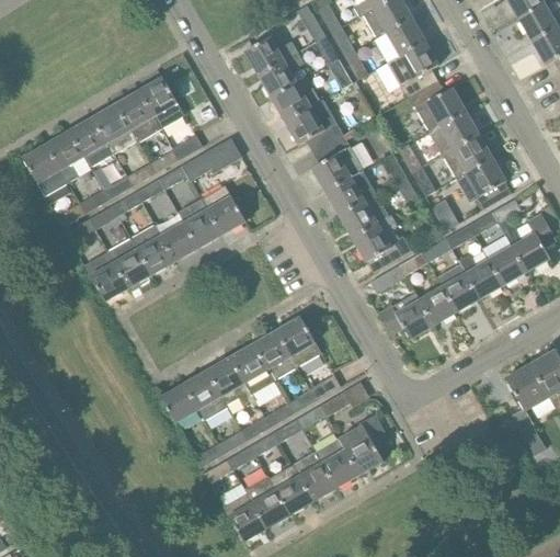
[(331,33),(341,27),(326,0),(316,0),(313,1),(318,8),(317,9),(331,33)]
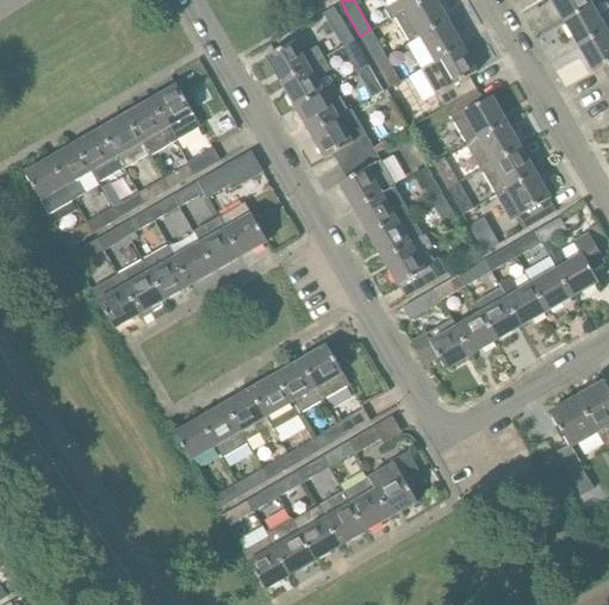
[(390,17),(404,10),(420,0),(392,0),(384,5),(390,17)]
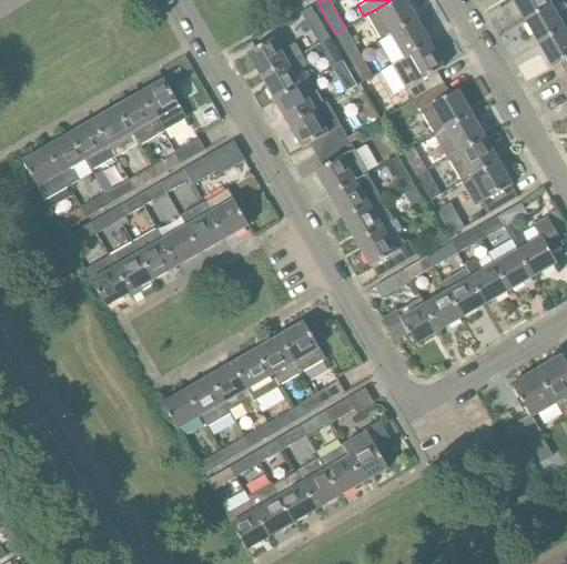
[(390,32),(416,17),(406,0),(391,0),(376,9),(390,32)]
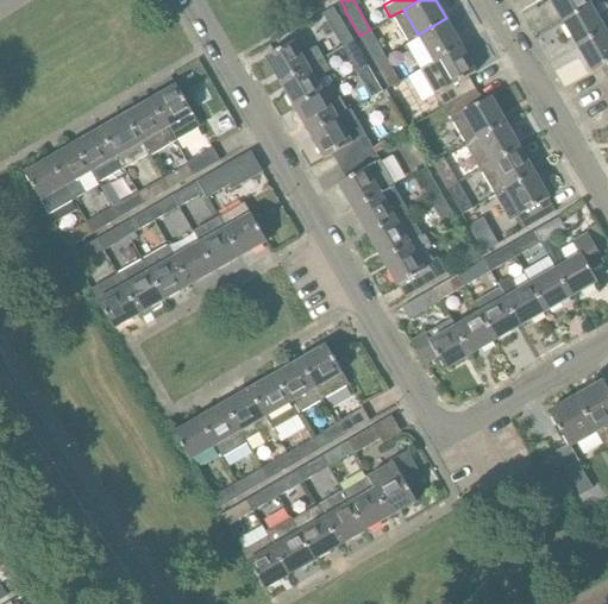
[(552,0),(563,18),(591,2),(596,0),(552,0)]
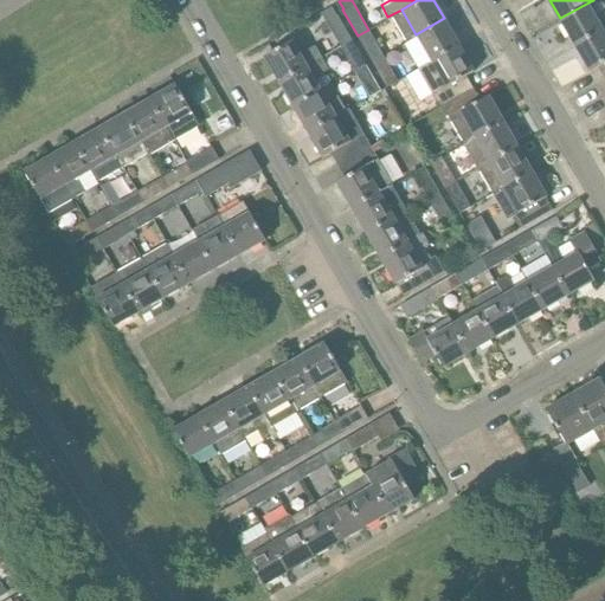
[(574,44),(603,27),(604,25),(604,8),(596,14),(589,2),(560,18),(574,44)]
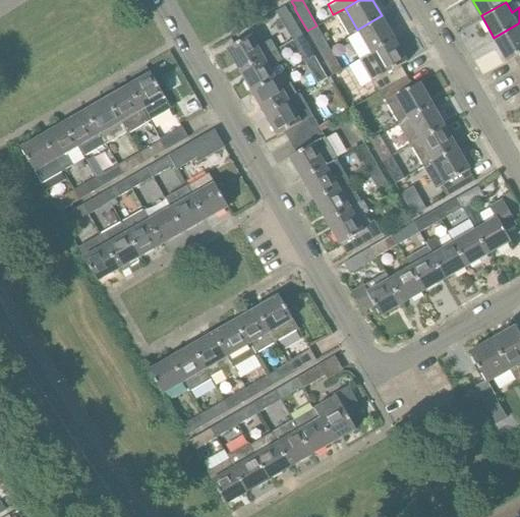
[(293,40),(302,34),(289,10),(288,11),(285,5),(276,10),(279,16),(280,16),(293,40)]
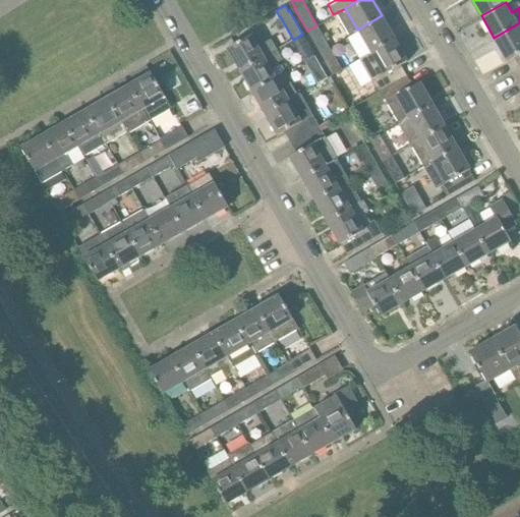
[(369,51),(394,37),(382,15),(357,30),(369,51)]
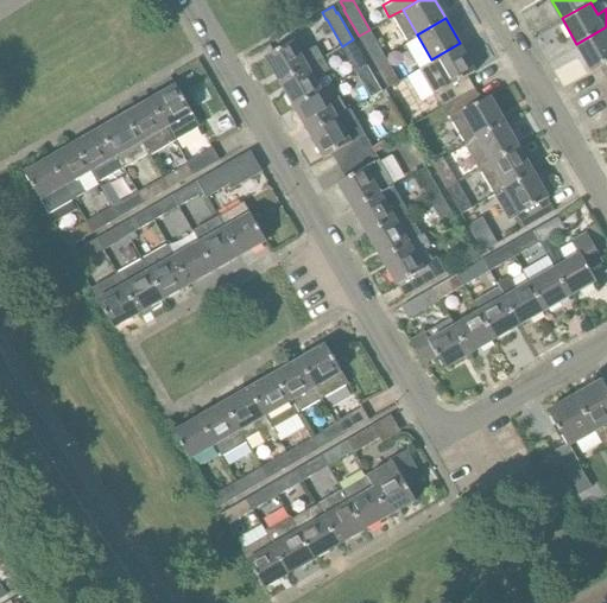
[(606,77),(606,76),(606,31),(605,27),(576,44),(590,69),(599,64),(606,77)]
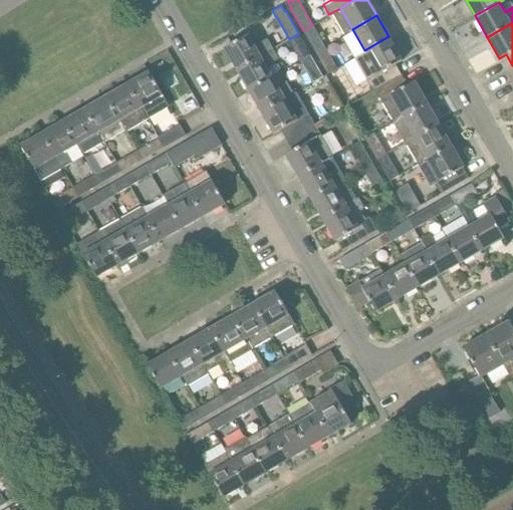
[(315,52),(325,46),(312,25),(303,30),(315,52)]
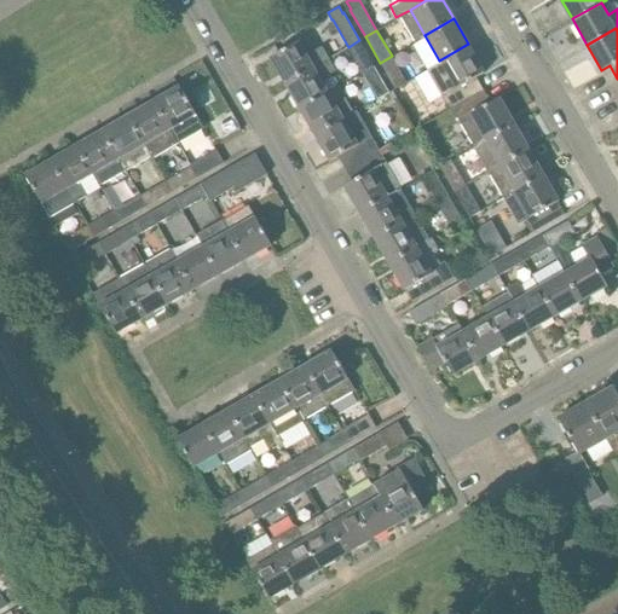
[(269,56),(284,81),(328,56),(321,45),(306,53),(298,39),(269,56)]
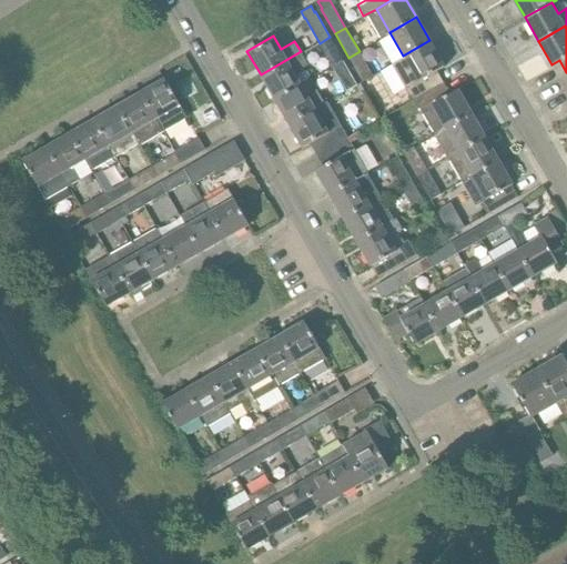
[(333,67),(343,61),(330,37),(320,43),(333,67)]
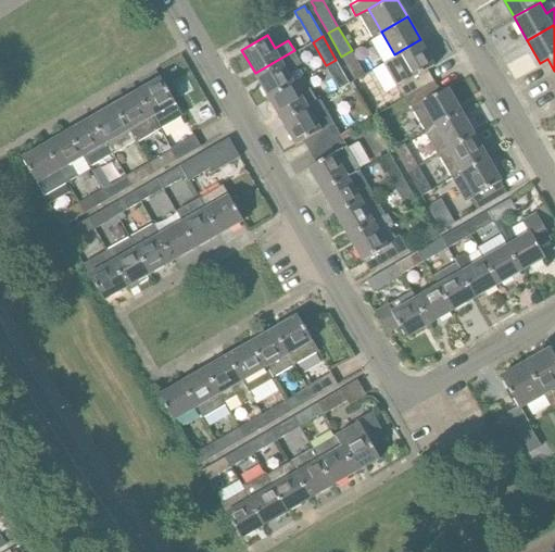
[(403,96),(433,79),(427,67),(434,63),(420,39),(394,54),(382,61),(403,96)]
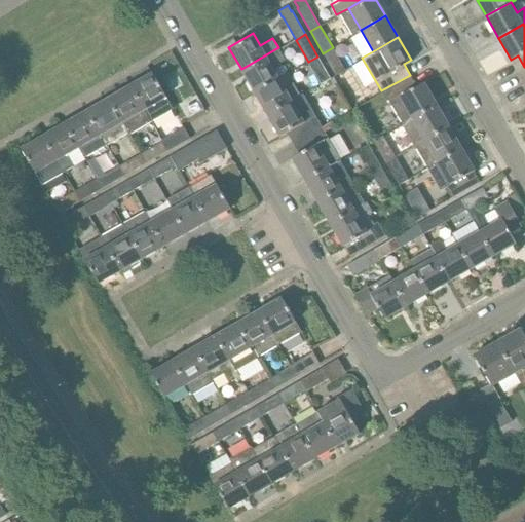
[(254,90),(278,76),(272,65),(284,59),(278,47),(241,69),(254,90)]
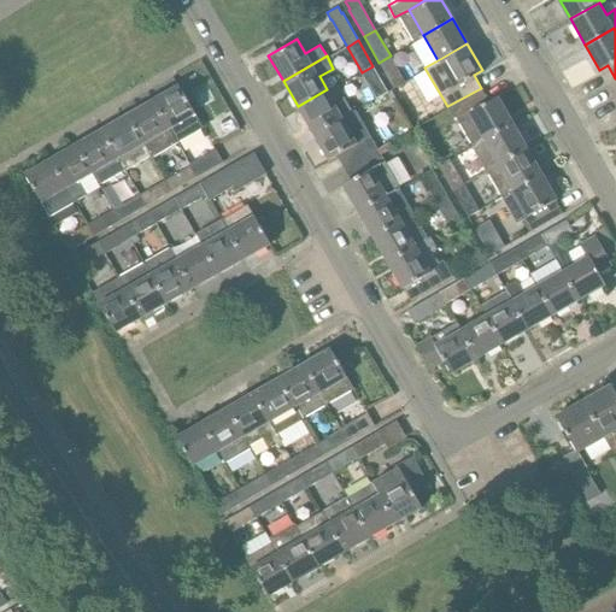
[(393,87),(404,80),(391,56),(379,63),(393,87)]
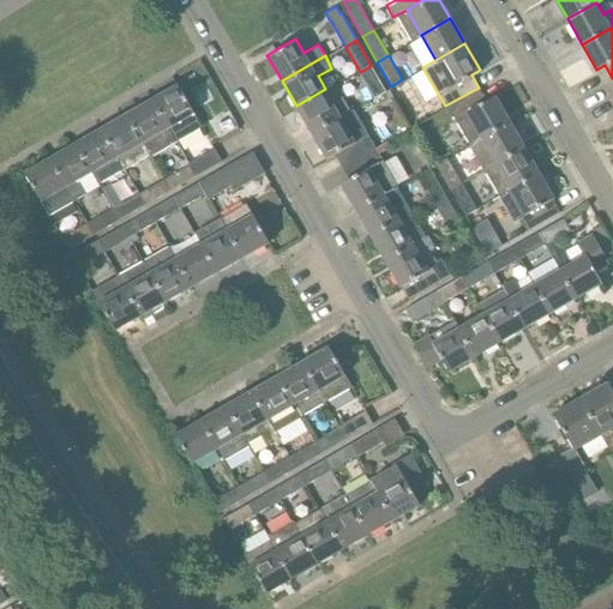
[(373,96),(385,90),(371,66),(360,72),(373,96)]
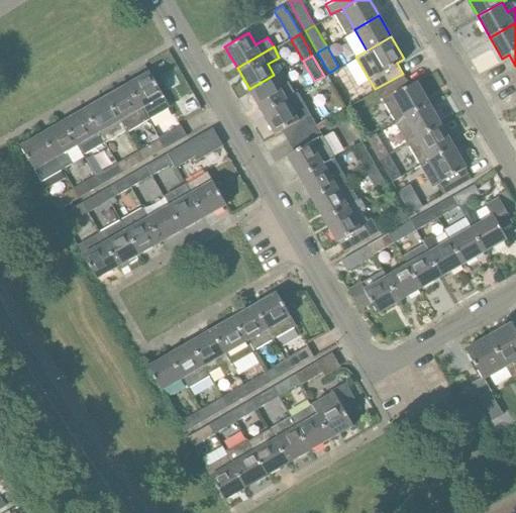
[(148,117),(170,105),(149,70),(128,83),(148,117)]
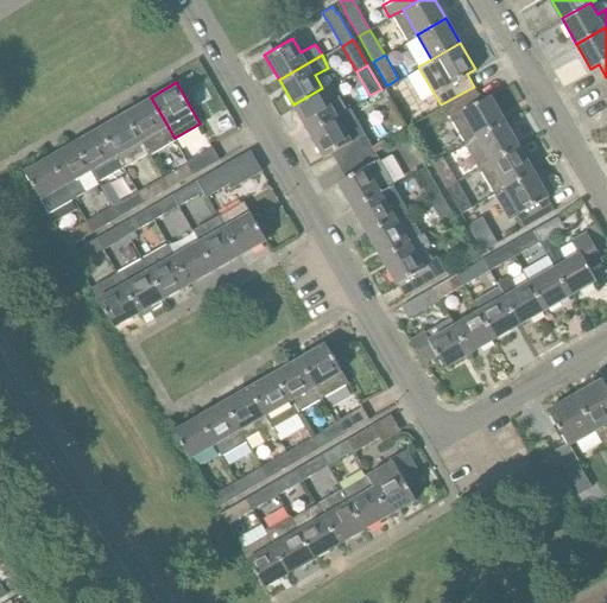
[(465,141),(504,119),(489,94),(481,99),(474,87),(441,105),(448,118),(450,116),(465,141)]
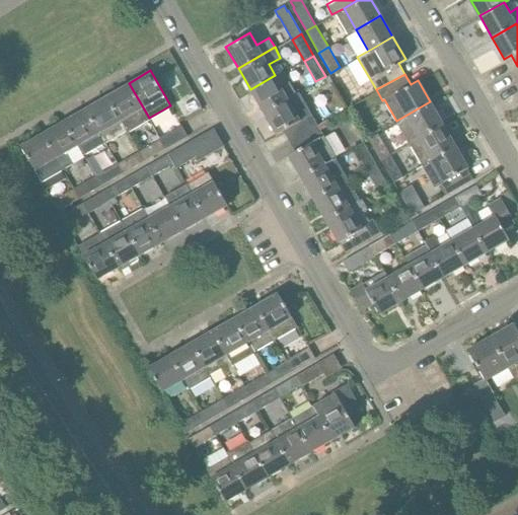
[(263,112),(288,97),(275,75),(250,89),(263,112)]
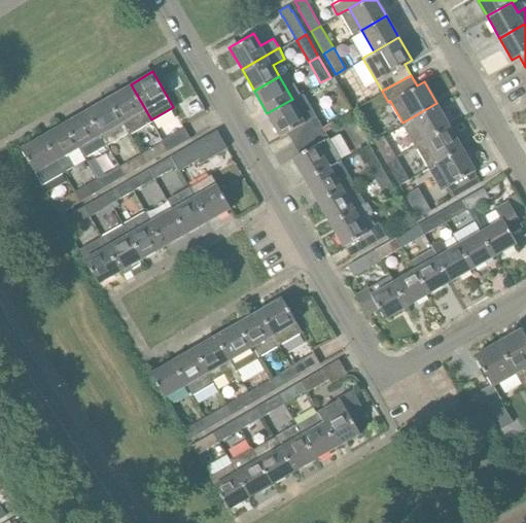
[(129,133),(151,119),(131,84),(108,97),(121,120),(128,132),(129,133)]
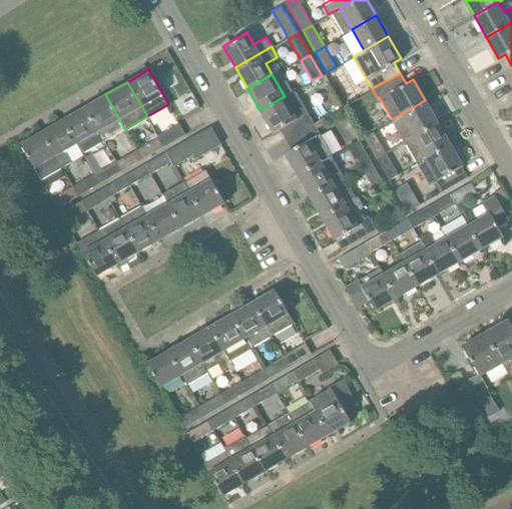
[(103,139),(124,128),(118,117),(105,94),(84,106),(103,139)]
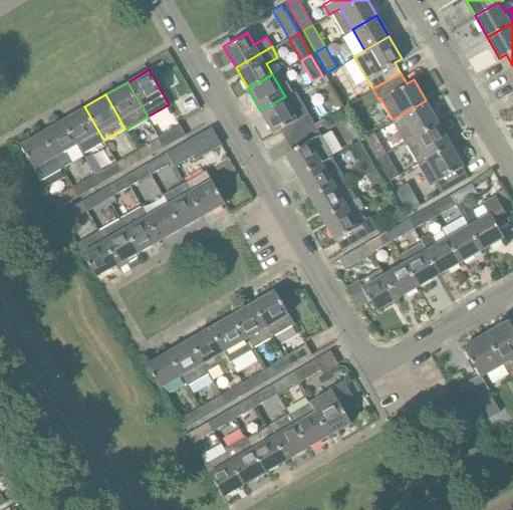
[(286,138),(313,121),(307,111),(297,117),(285,96),(260,110),(273,132),(280,128),(286,138)]
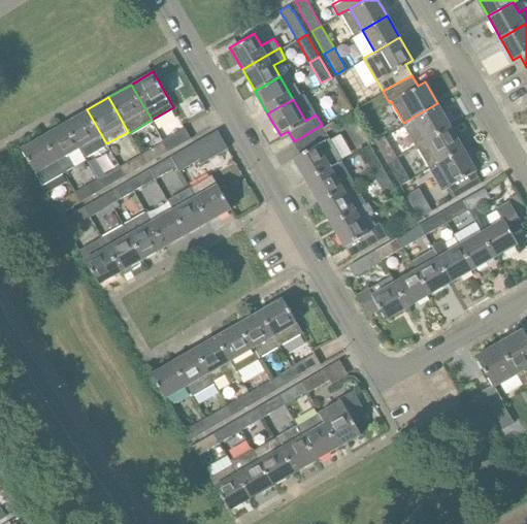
[(416,145),(450,126),(437,103),(403,123),(416,145)]
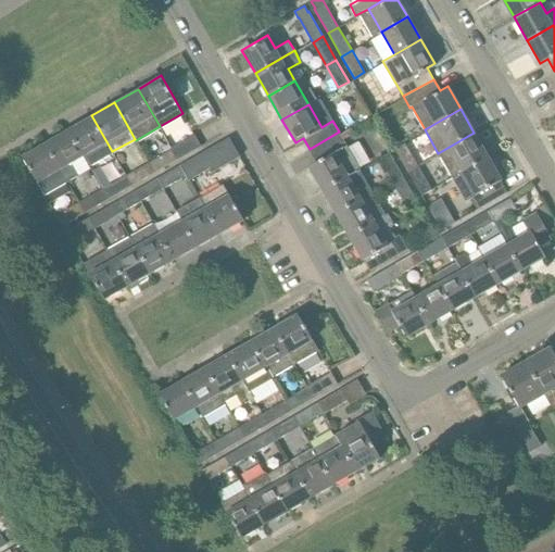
[(88,165),(112,151),(91,115),(67,128),(83,154),(88,165)]
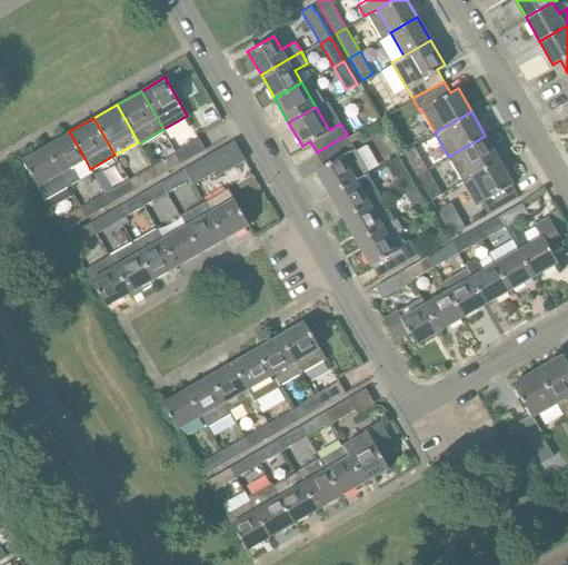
[(329,192),(368,170),(350,140),(361,135),(358,129),(347,135),(317,152),(324,165),(316,169),(329,192)]
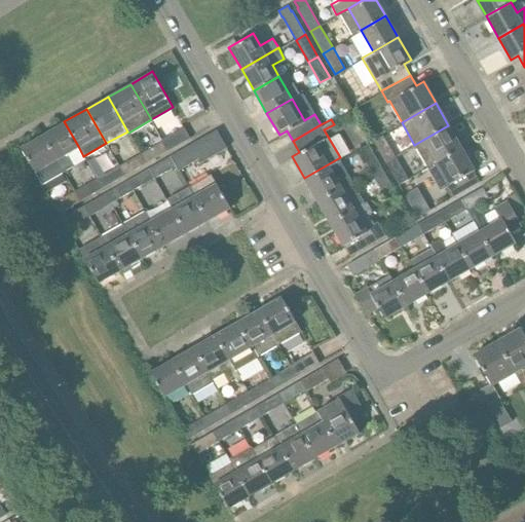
[(68,152),(78,146),(64,121),(42,135),(63,170),(74,163),(68,152)]
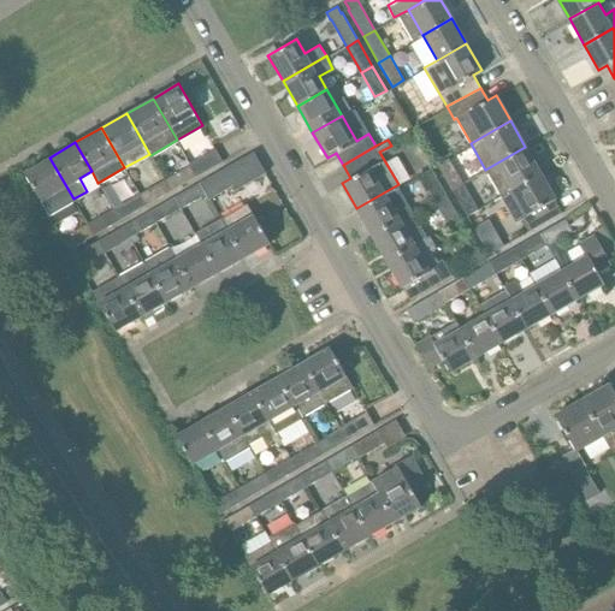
[(189,164),(195,175),(222,160),(214,147),(188,162),(189,164)]
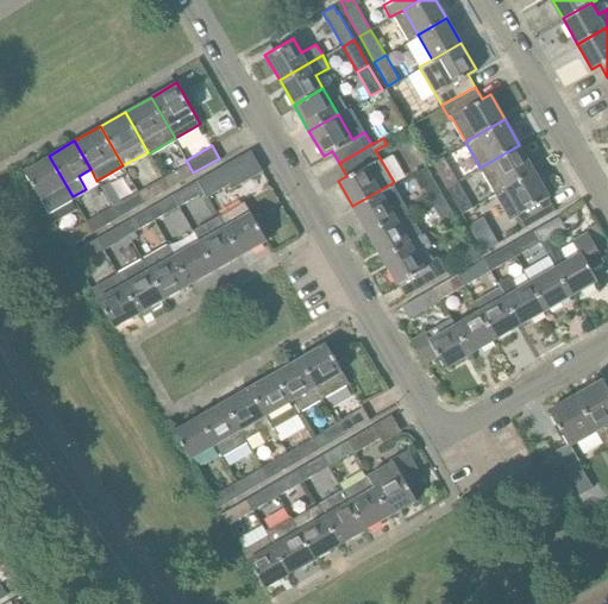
[(494,193),(534,170),(519,145),(480,168),(494,193)]
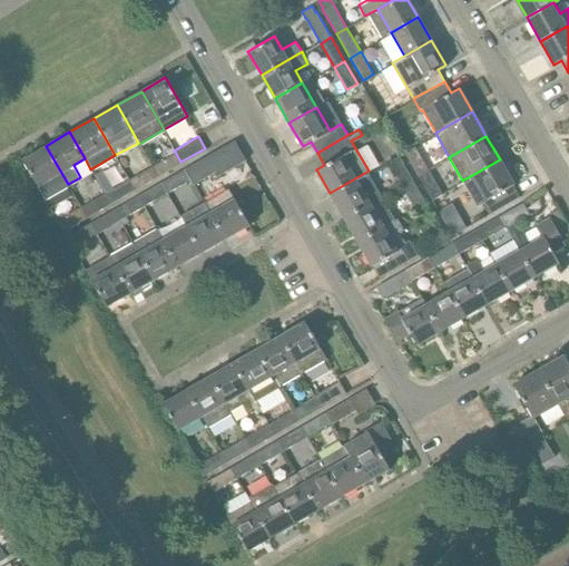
[(418,176),(429,169),(414,145),(403,152),(418,176)]
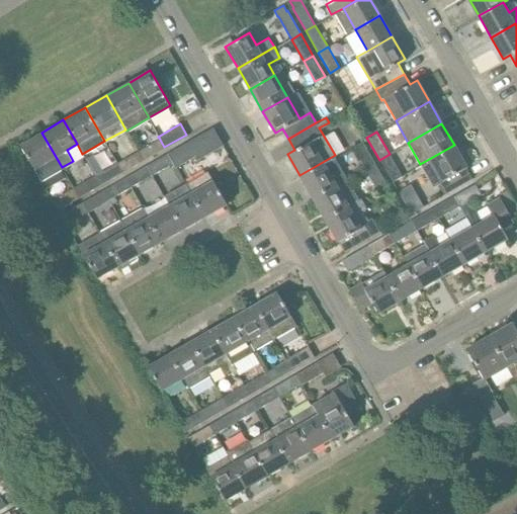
[(40,180),(62,167),(41,133),(20,145),(40,180)]
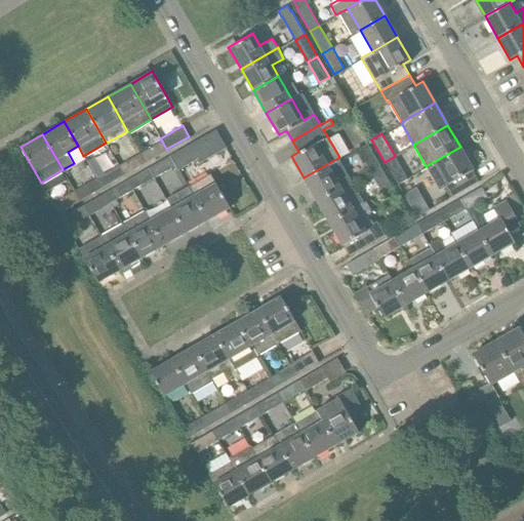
[(145,161),(166,149),(161,139),(139,152),(145,161)]
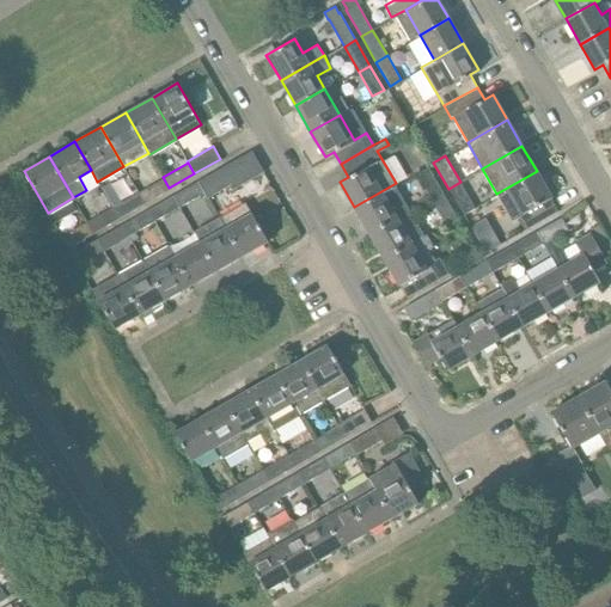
[(197,179),(205,192),(231,177),(224,165),(197,179)]
